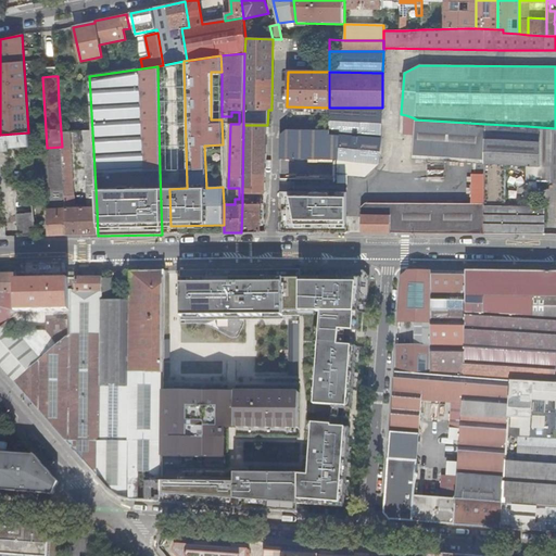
[(340,135),(361,137),(361,108),(329,108),(329,117),(330,129),(331,135),(340,136),(340,135)]
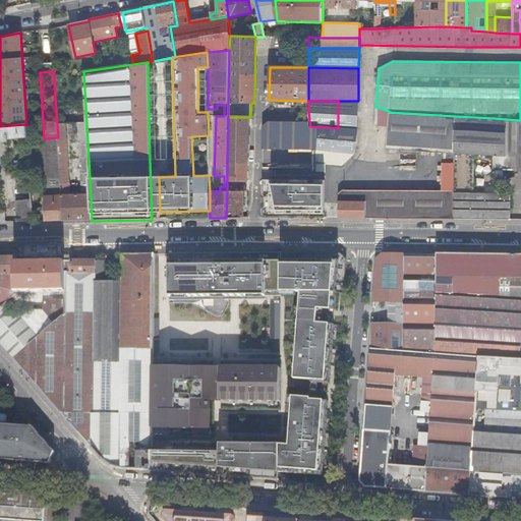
[(356,129),(357,109),(358,101),(338,101),(338,128),(356,129)]
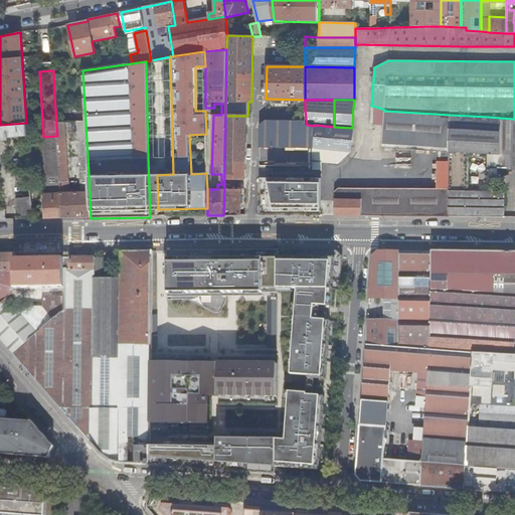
[(80,120),(79,109),(59,111),(59,121),(80,120)]
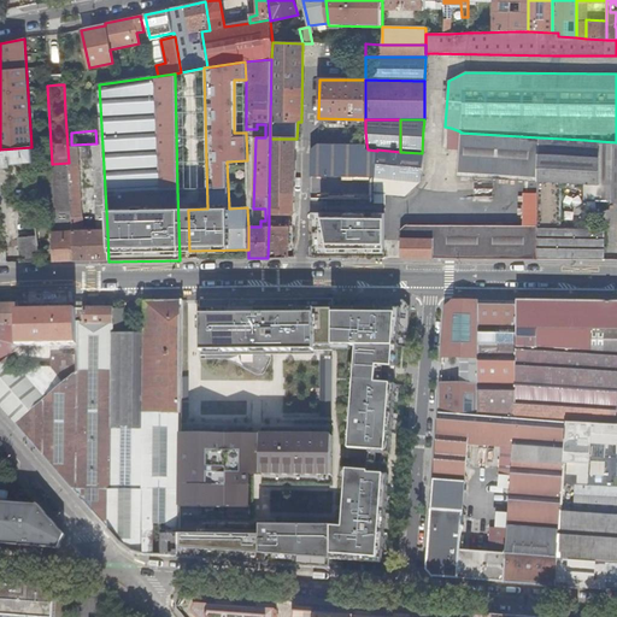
[(460,133),(451,131),(450,145),(459,146),(460,133)]
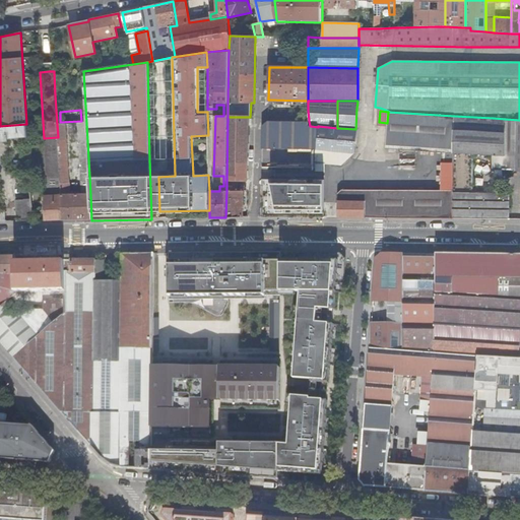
[(454,116),(388,112),(387,123),(385,147),(444,150),(454,151),(454,116)]
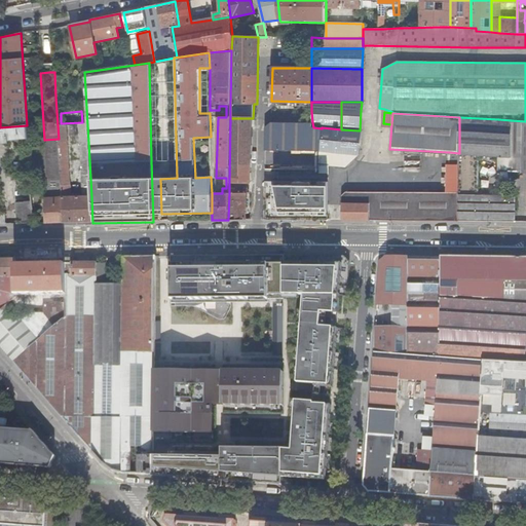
[(510,136),(511,120),(498,119),(459,117),(459,153),(459,155),(478,155),(498,156),(509,157),(510,136)]
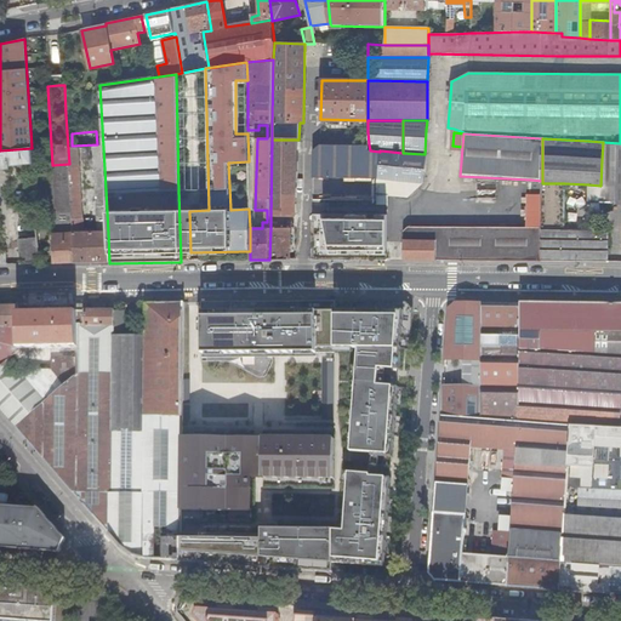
[(271,215),(296,215),(297,140),(272,140),(271,215)]
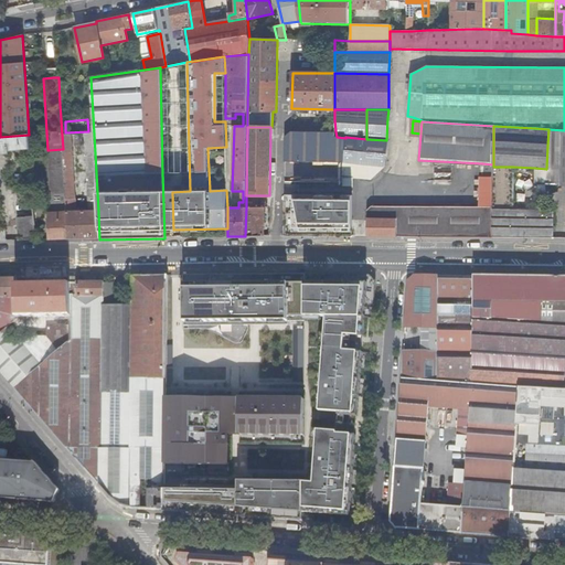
[(564,130),(548,129),(547,146),(546,169),(546,182),(546,183),(564,183),(564,130)]
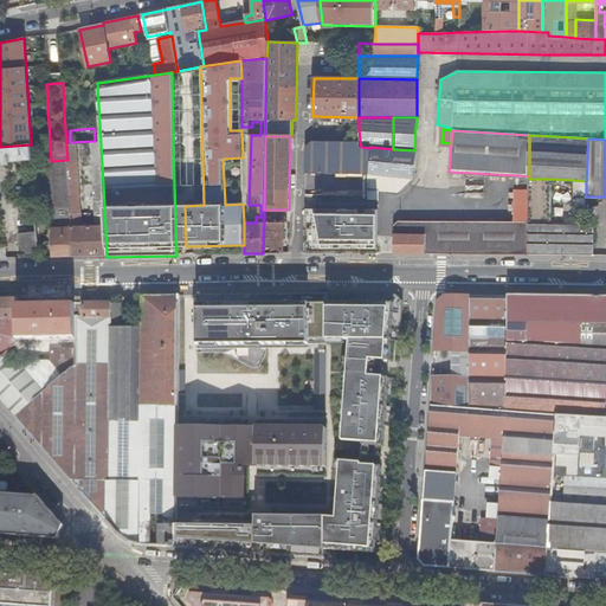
[(368,173),(371,148),(361,147),(360,142),(313,141),(307,146),(307,173),(368,173)]
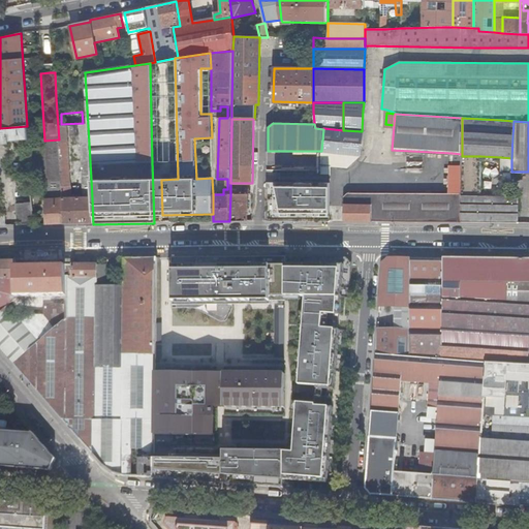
[(0,128),(0,142),(28,139),(27,126),(0,128)]
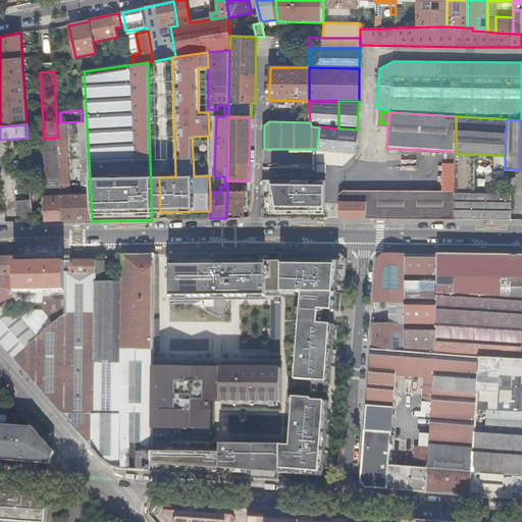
[(58,138),(61,189),(61,198),(63,222),(87,221),(92,221),(91,196),(89,159),(81,160),(82,188),(85,188),(85,190),(88,190),(88,194),(69,195),(65,124),(57,124),(58,138)]
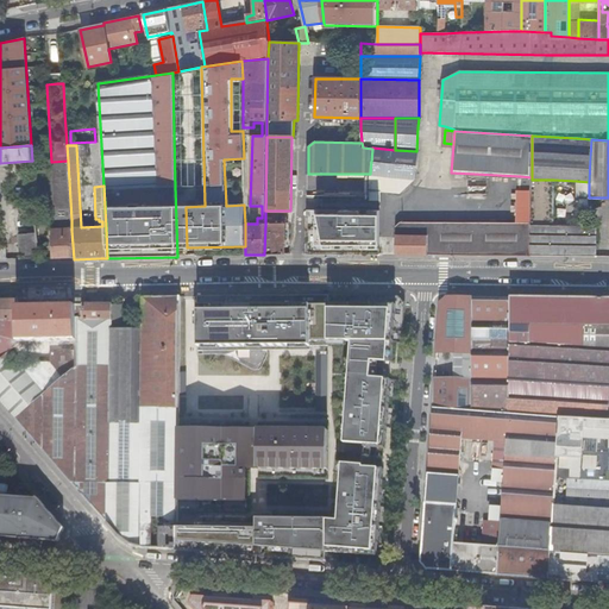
[(415,180),(416,151),(395,150),(372,148),(372,149),(370,174),(370,175),(415,180)]
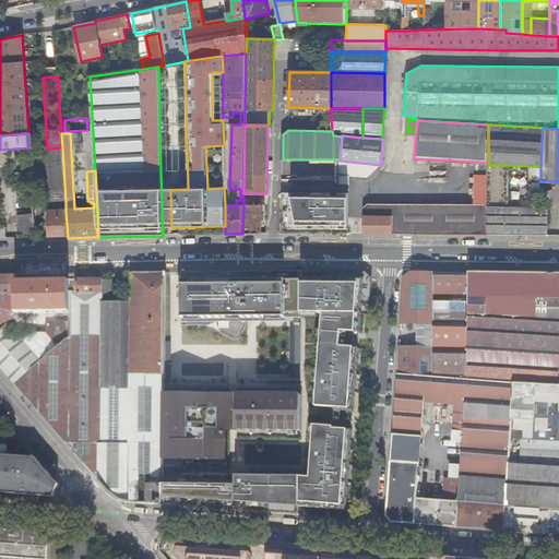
[(62,147),(47,149),(50,203),(66,202),(62,147)]
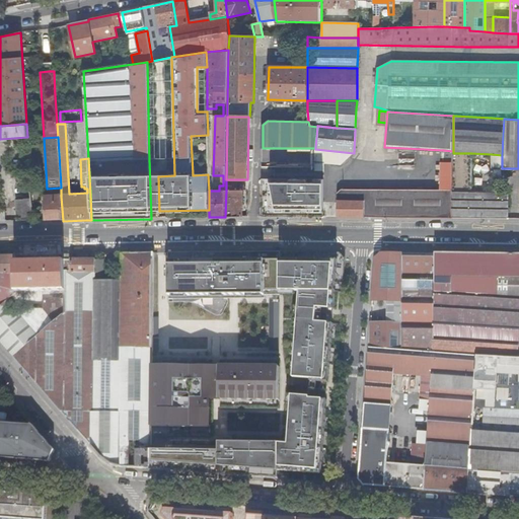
[(340,165),(354,153),(315,149),(314,161),(324,162),(324,165),(340,165)]
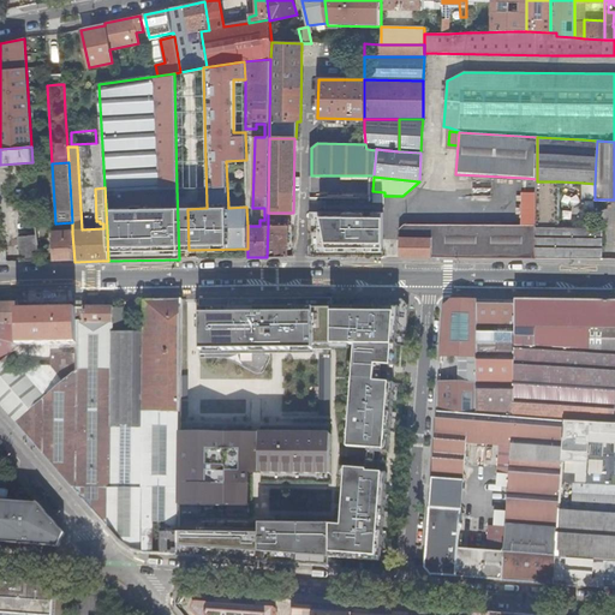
[(537,181),(537,179),(525,178),(525,195),(536,195),(537,181)]
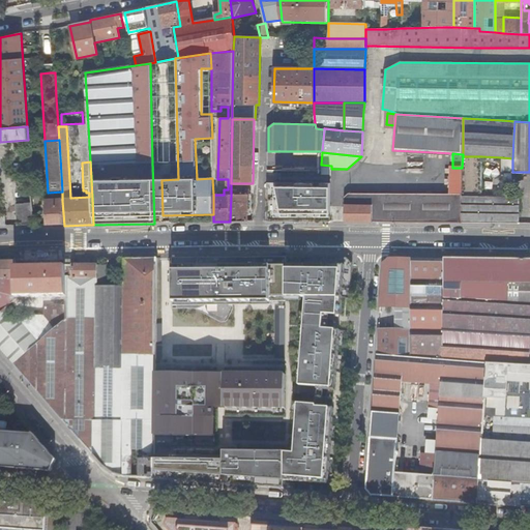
[(461,224),(519,225),(519,197),(480,196),(481,156),(463,156),(462,168),(462,195),(461,224)]
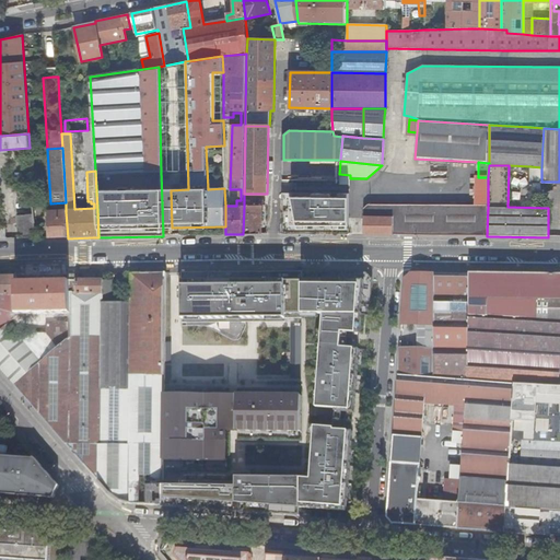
[(531,179),(541,181),(541,167),(531,166),(531,168),(529,168),(529,172),(531,172),(531,179)]
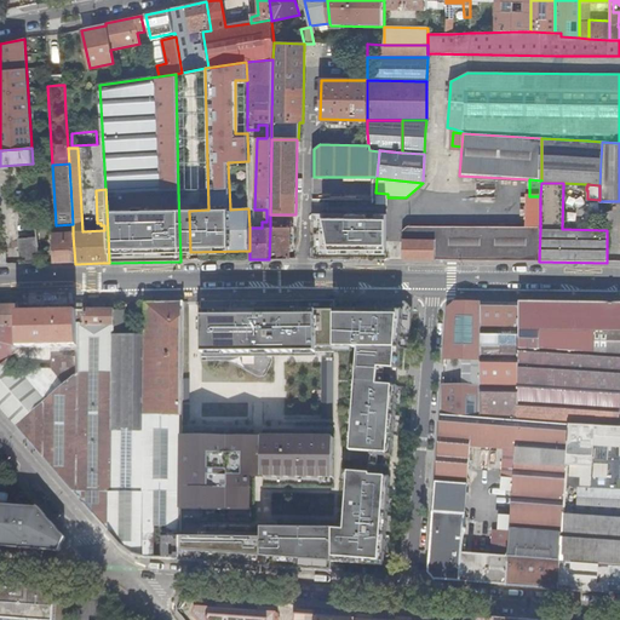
[(374,197),(372,206),(383,208),(385,200),(374,197)]
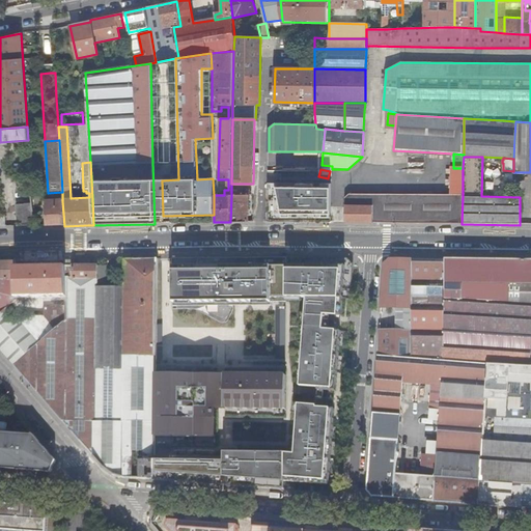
[(271,183),(322,182),(322,172),(299,172),(299,180),(291,180),(291,178),(287,178),(286,173),(271,173),(271,183)]
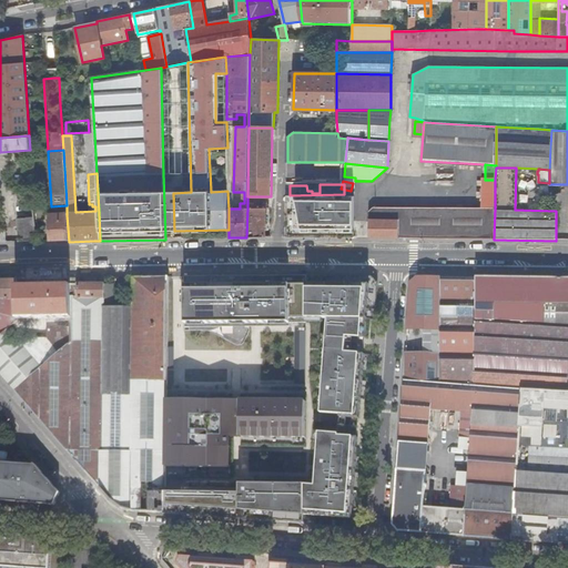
[(283,196),(284,236),(354,235),(354,195),(283,196)]
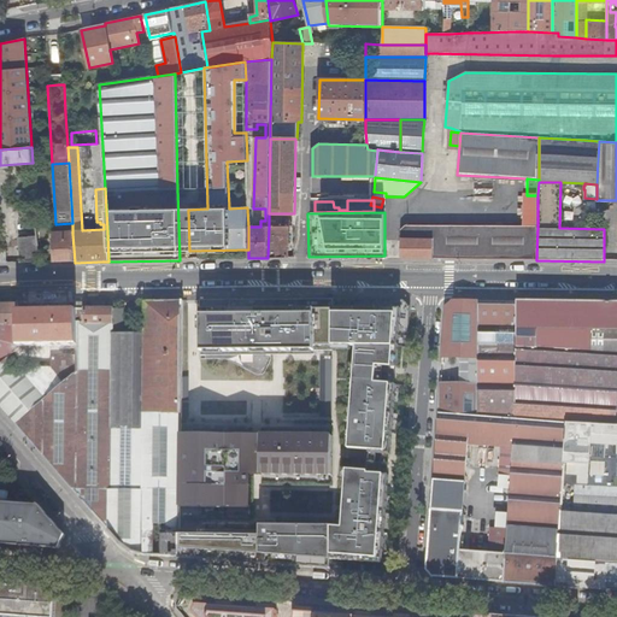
[(536,260),(538,227),(405,225),(401,231),(401,259),(536,260)]
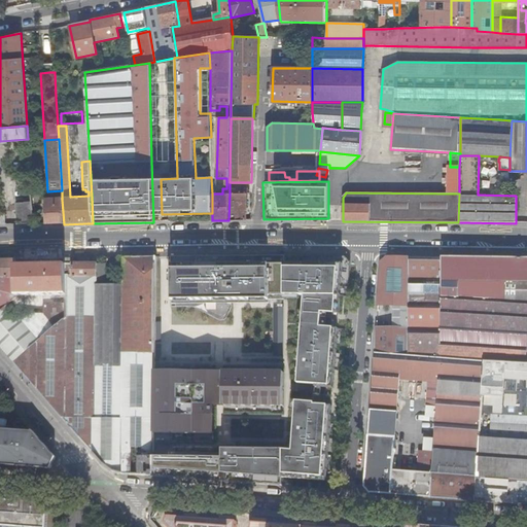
[(229,220),(247,220),(247,194),(230,194),(229,220)]
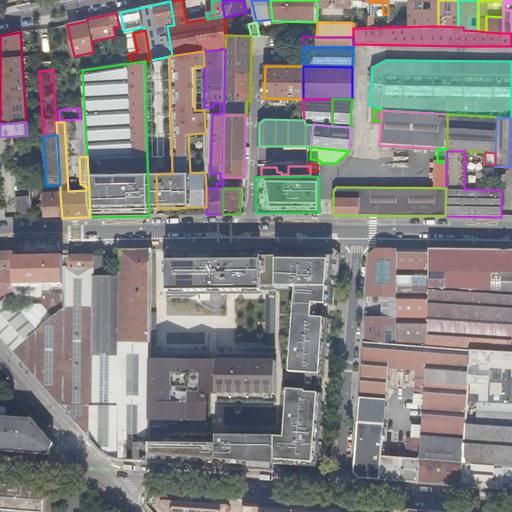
[(62,218),(60,194),(45,196),(46,218),(62,218)]
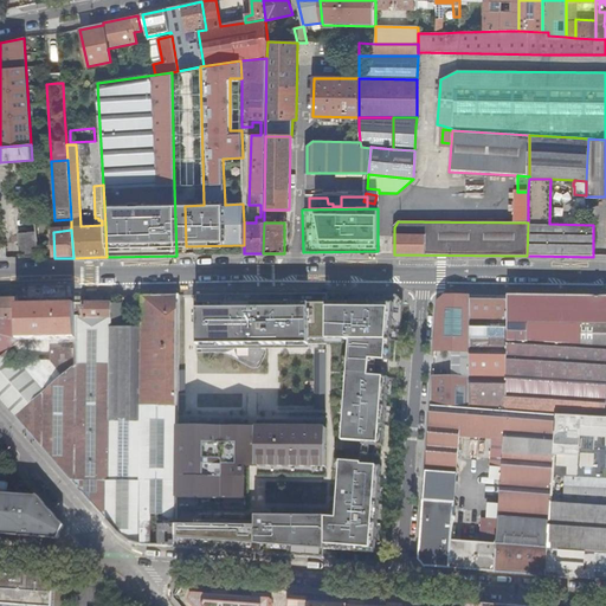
[(21,255),(39,253),(38,233),(20,234),(21,255)]
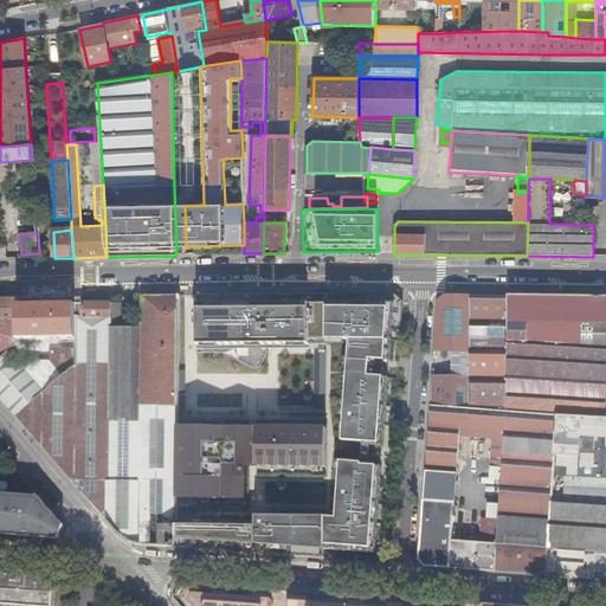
[(327,295),(197,296),(197,349),(309,349),(309,346),(328,346),(328,342),(327,295)]
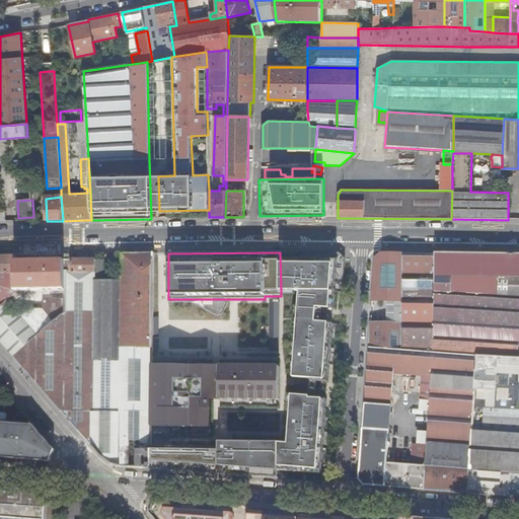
[(299,252),(280,252),(281,293),(299,293),(299,252)]
